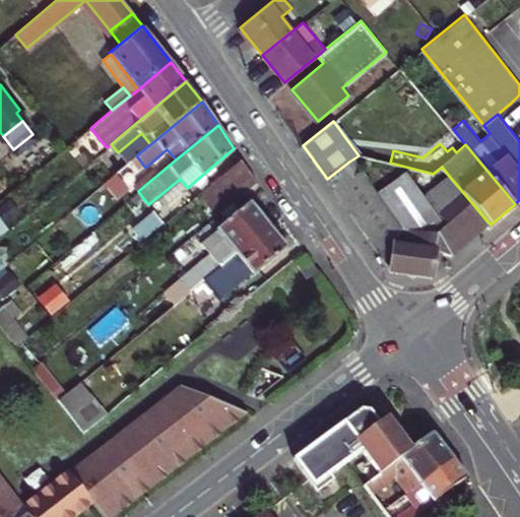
[(215,215),(256,182),(241,158),(199,193),(215,215)]
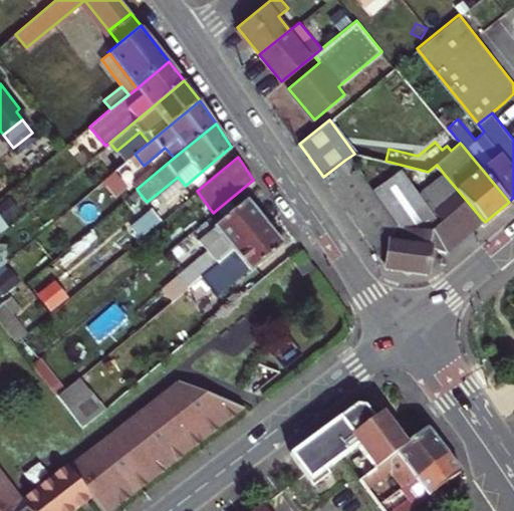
[(112,197),(127,185),(115,170),(100,182),(112,197)]
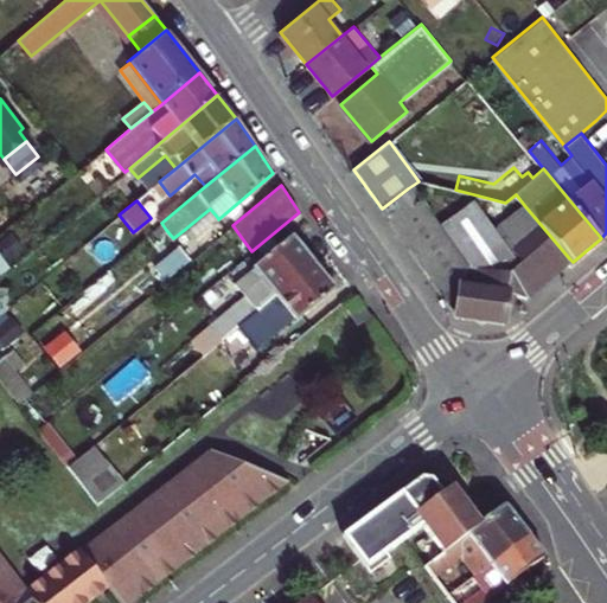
[(192,238),(217,217),(210,209),(184,230),(192,238)]
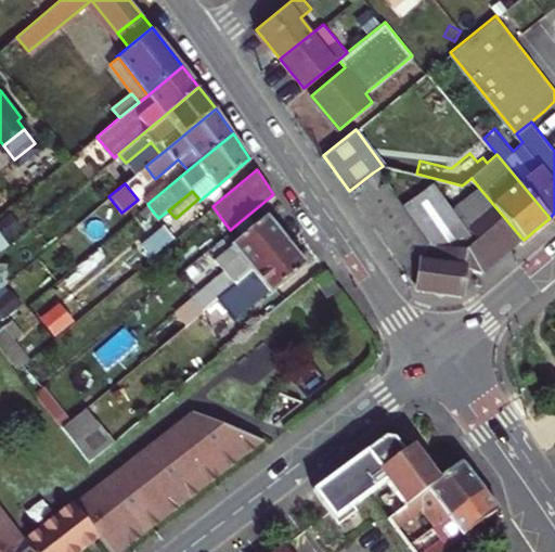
[(144,216),(152,210),(147,204),(140,210),(144,216)]
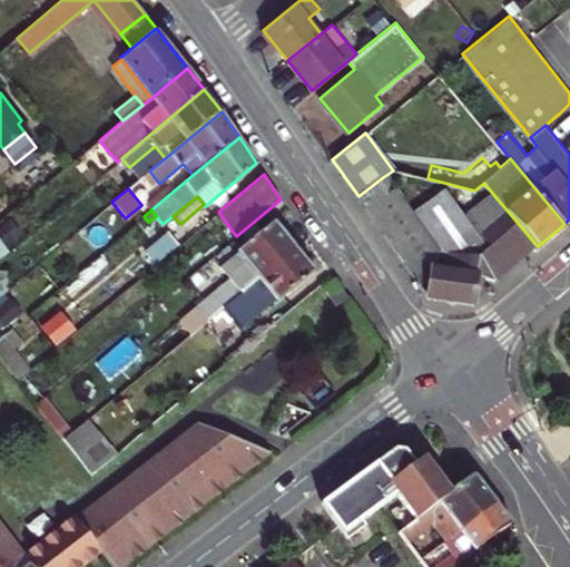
[(489,245),(480,233),(465,213),(457,220),(465,231),(439,250),(477,255),(489,245)]
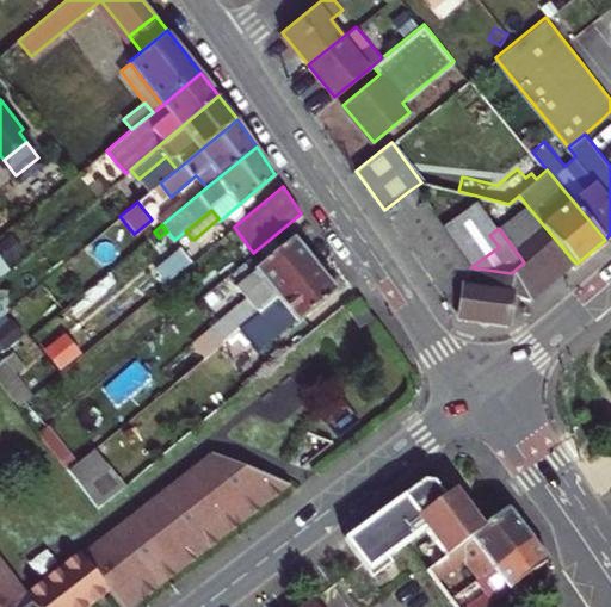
[(5,262),(24,248),(11,231),(0,240),(0,277),(10,268),(5,262)]
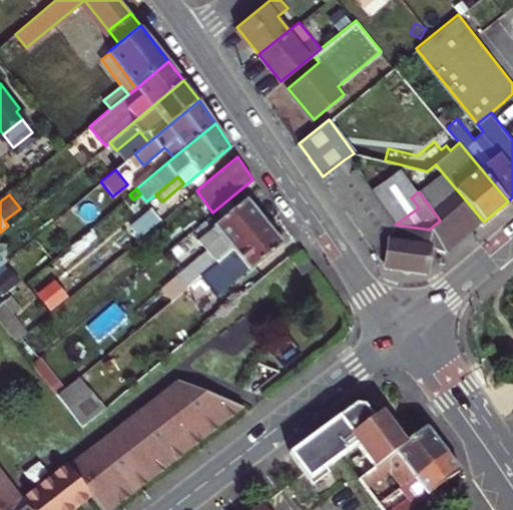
[(186,286),(266,221),(246,197),(197,238),(207,248),(176,274),(186,286)]
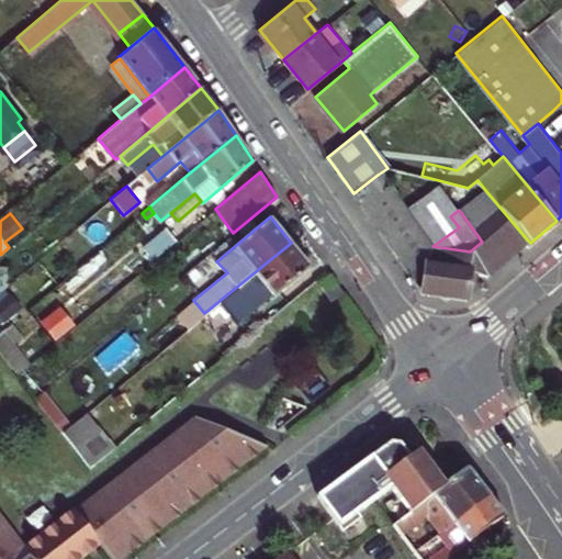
[(176,239),(166,226),(144,245),(155,257),(176,239)]
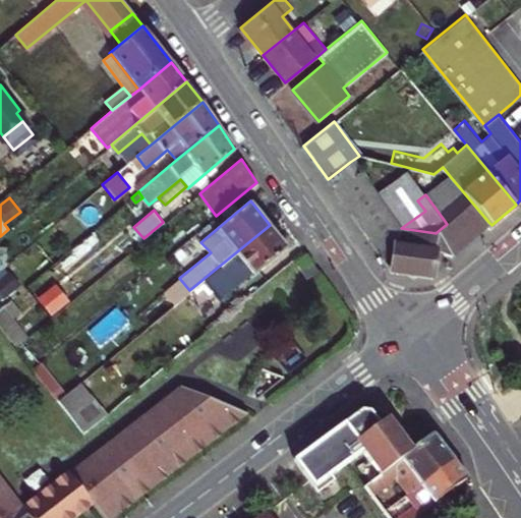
[(253,274),(287,246),(270,225),(189,290),(198,302),(222,283),(230,292),(253,273),(253,274)]
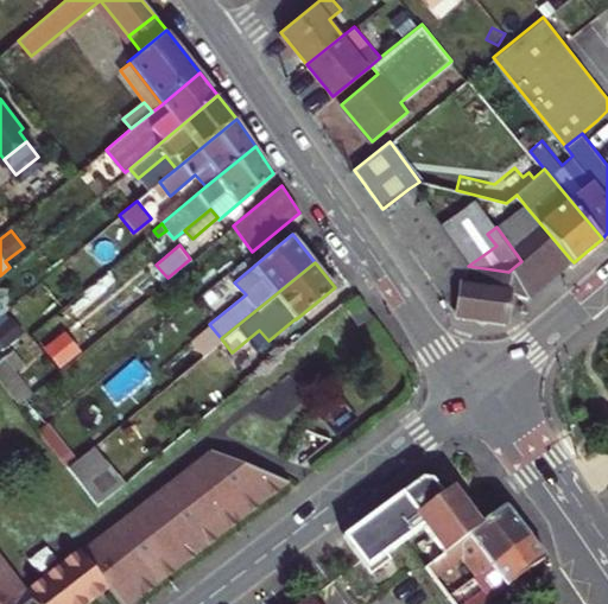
[(0,339),(6,347),(25,331),(12,315),(0,323),(0,339)]
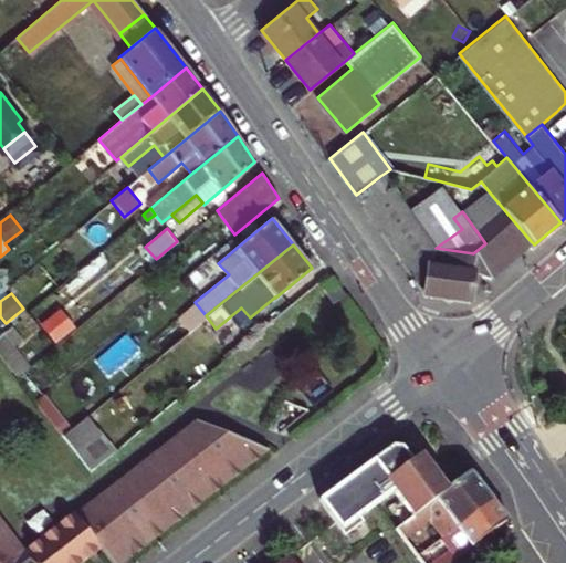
[(197,344),(216,329),(206,315),(187,332),(197,344)]
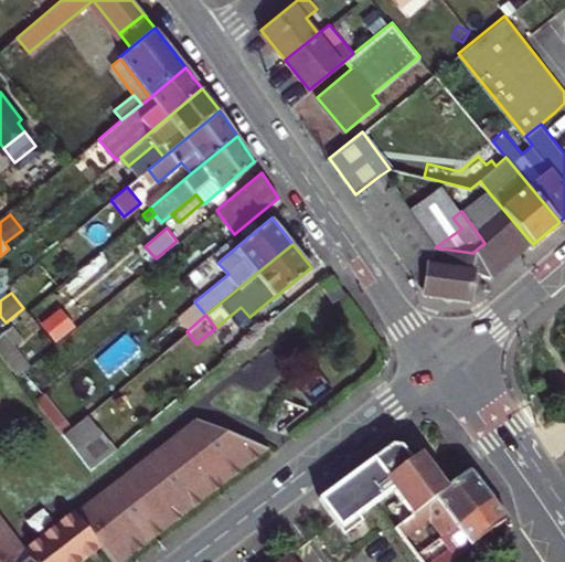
[(13,345),(23,337),(12,324),(2,332),(13,345)]
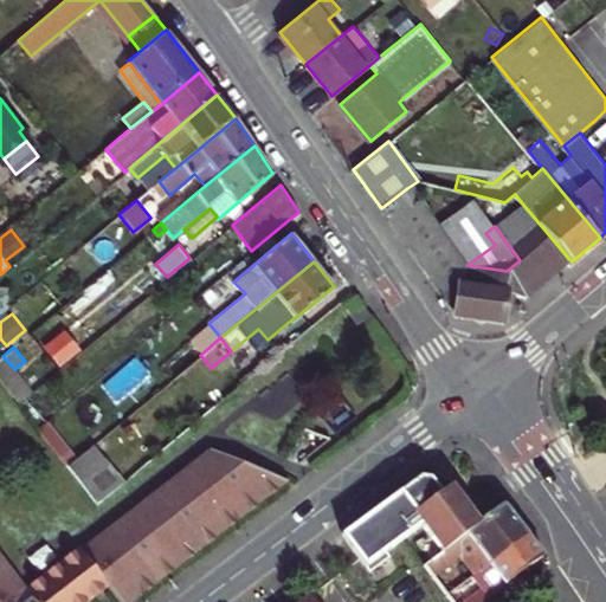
[(0,376),(19,402),(32,392),(14,369),(2,356),(0,357),(0,376)]
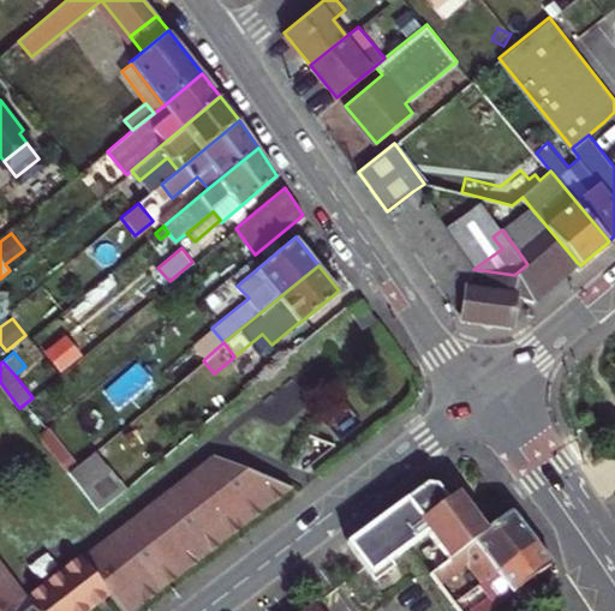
[(99,509),(121,491),(100,463),(113,451),(105,442),(69,469),(84,489),(99,509)]
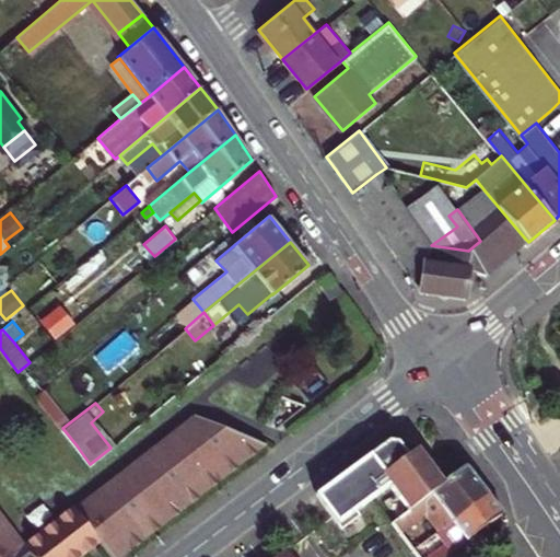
[(0,556),(77,556),(101,540),(114,556),(118,556),(266,443),(195,413),(74,506),(73,503),(25,542),(0,508),(0,556)]
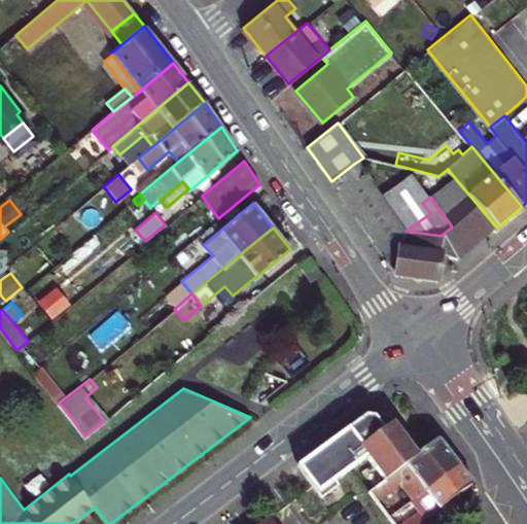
[(390,419),(365,413),(314,452),(317,455),(301,467),(322,497),(340,484),(337,480),(369,456),(386,480),(418,455),(390,419)]
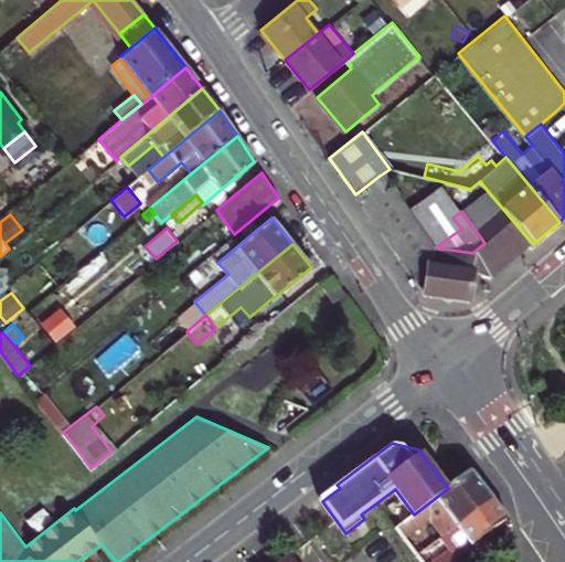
[(413,526),(429,513),(444,533),(492,498),(471,472),(448,488),(414,515),(396,527),(404,537),(416,528),(413,526)]
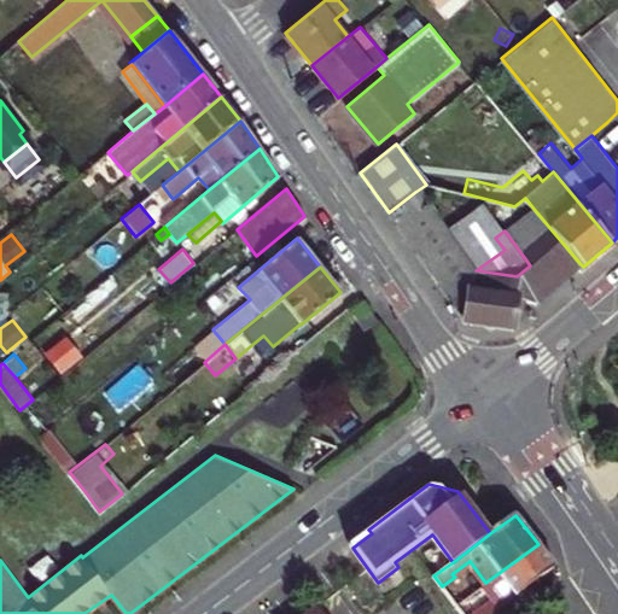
[(349,544),(353,548),(372,533),(368,530),(349,544)]
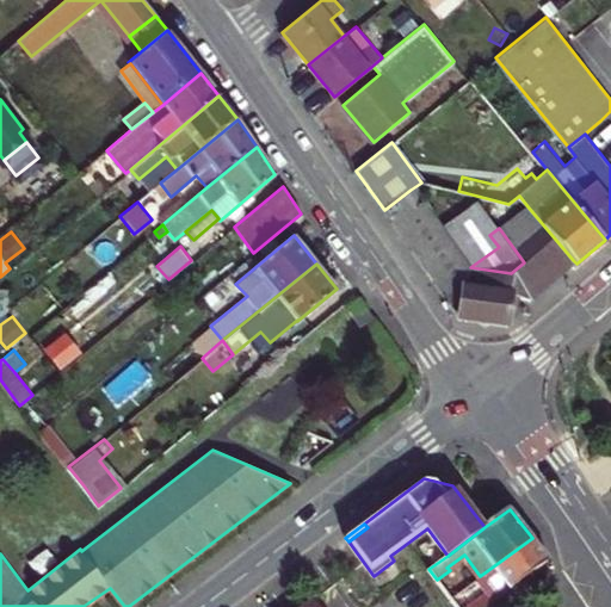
[(532,538),(480,576),(476,580),(483,590),(462,606),(483,606),(549,558),(532,538)]
